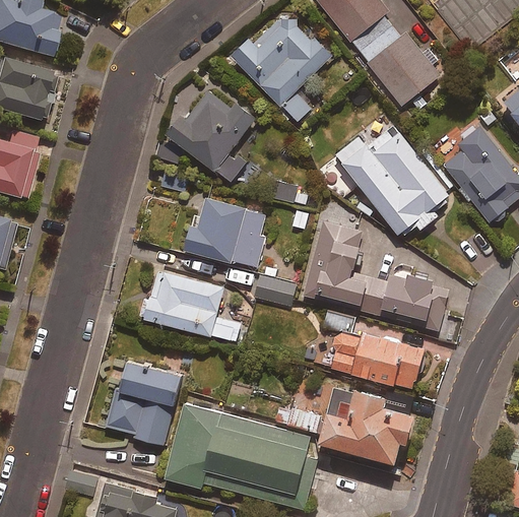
[(39,0),(38,0),(12,0),(12,3),(2,0),(0,0),(0,43),(49,59),(61,17),(36,9),(39,0)]
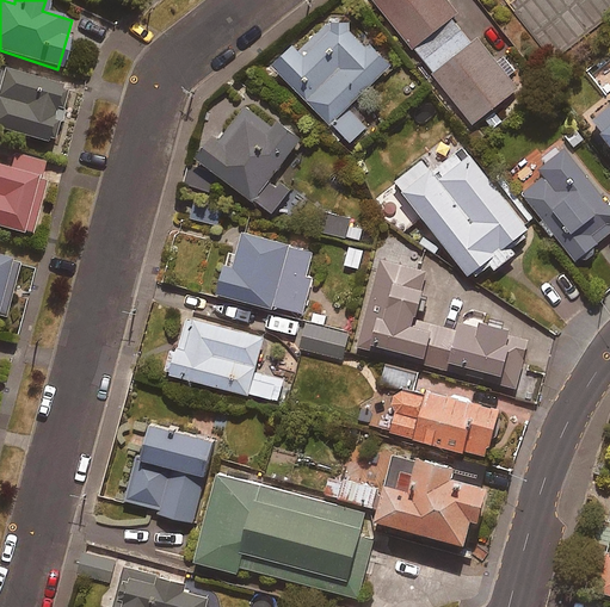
[(473,38),(468,42),(449,19),(454,16),(441,0),(371,0),(474,127),(516,92),(473,38)]
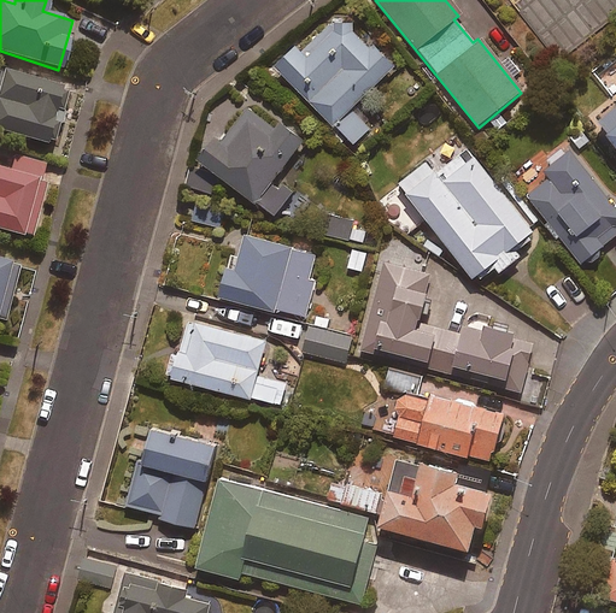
[(394,64),(340,11),(301,51),(293,42),(271,64),(352,143),(370,125),(352,106),(394,64)]
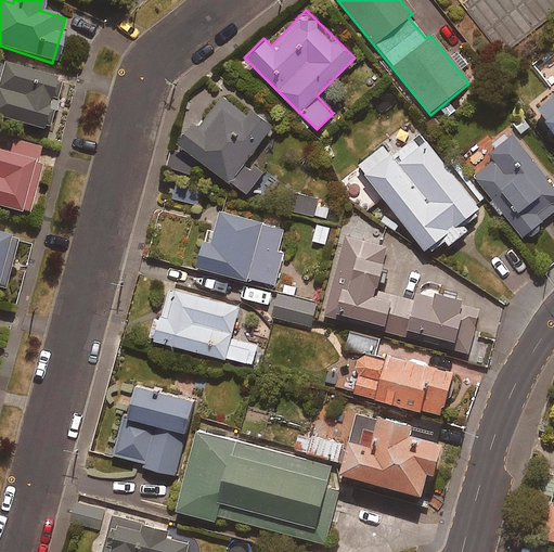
[(61,80),(0,62),(0,117),(46,132),(61,80)]
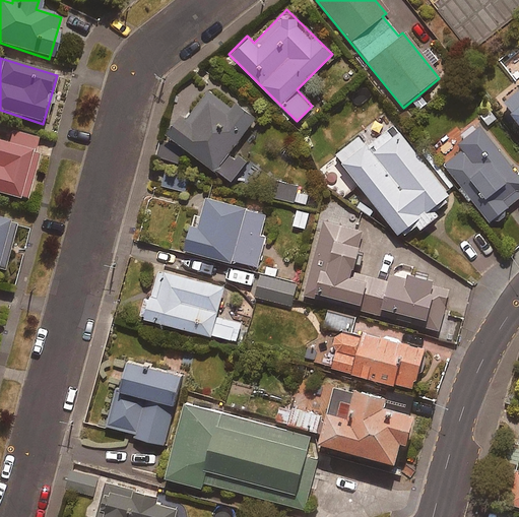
[(255,116),(211,84),(186,119),(179,113),(165,133),(231,182),(245,163),(229,150),(255,116)]
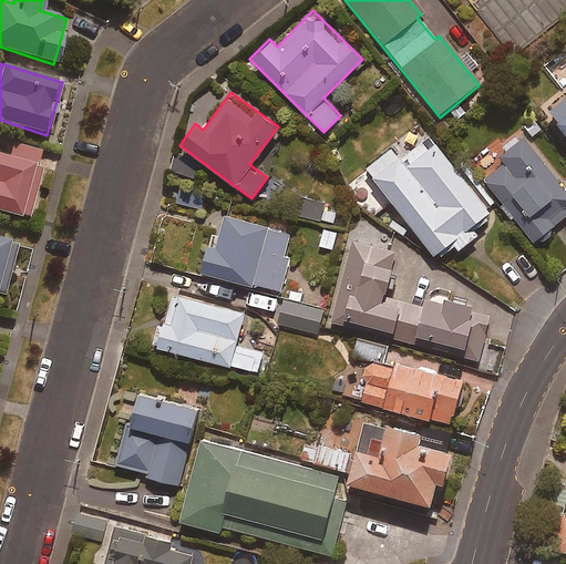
[(565,92),(546,108),(565,132),(565,92)]
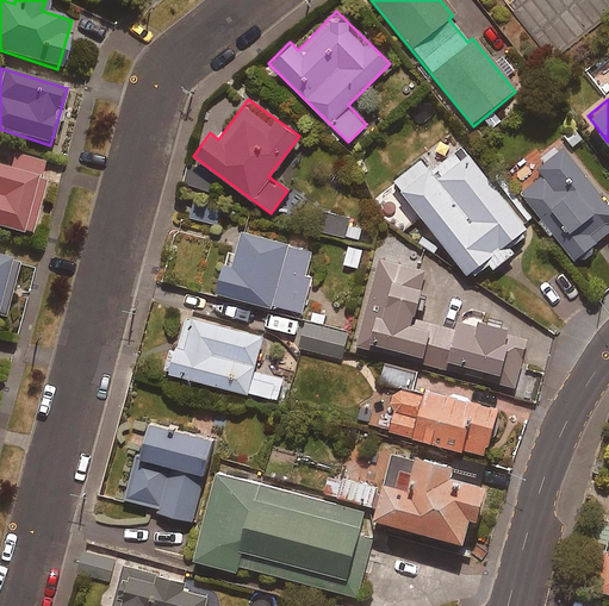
[(437,238),(434,242),(448,261),(453,257),(464,273),(484,257),(491,268),(510,252),(503,243),(533,219),(514,194),(505,201),(454,135),(393,181),(437,238)]
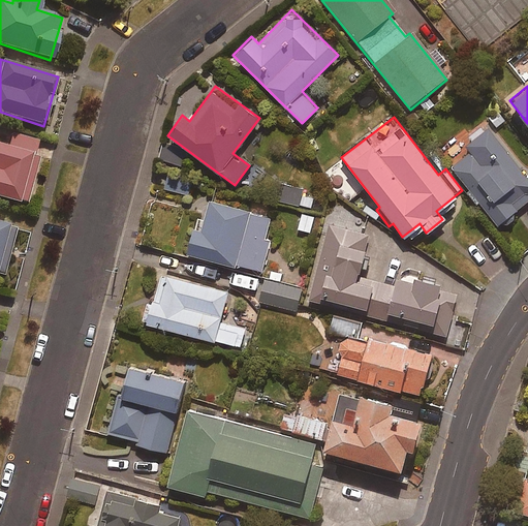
[(527,199),(527,178),(487,126),(465,143),(471,151),(451,167),(496,225),(527,199)]
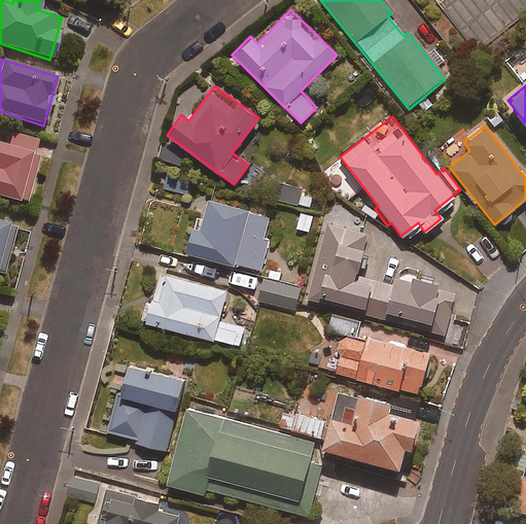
[(0,197),(24,204),(41,143),(10,135),(6,146),(0,144),(0,197)]
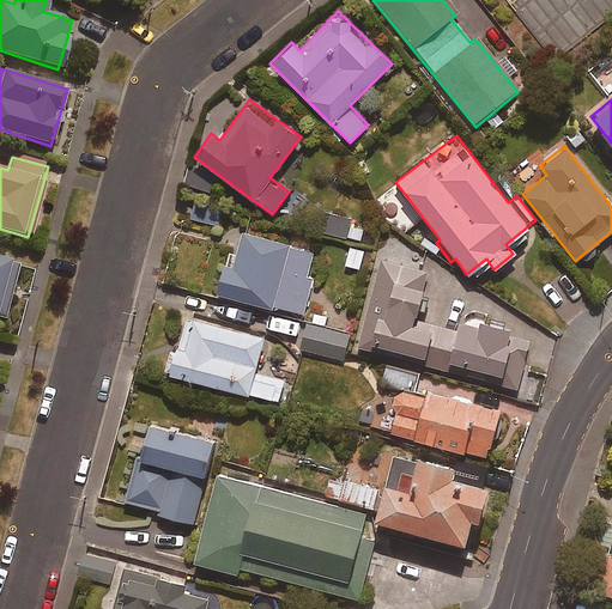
[(352,218),(329,213),(325,235),(359,243),(362,231),(350,229),(352,218)]
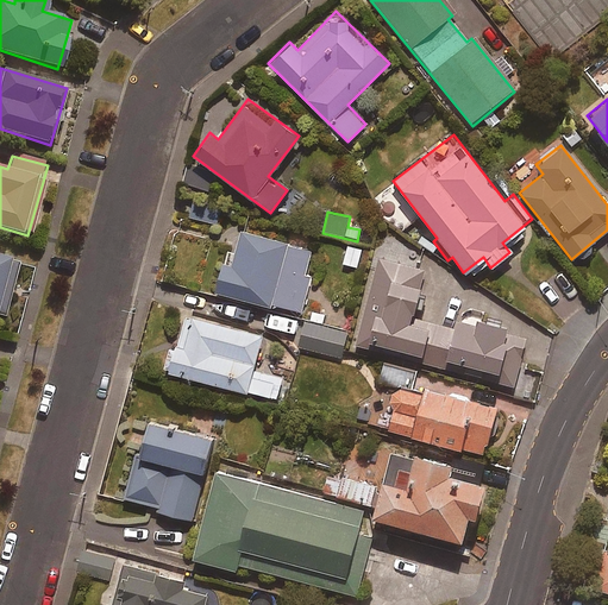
[(311,252),(239,232),(233,254),(225,252),(214,291),(300,315),(309,278),(304,276),(311,252)]
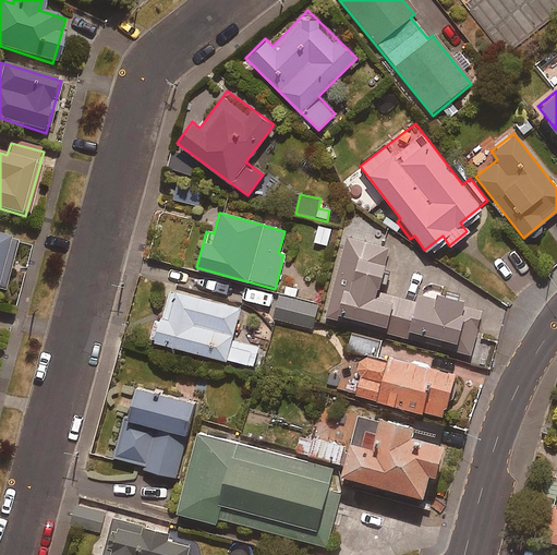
[(0,291),(1,292),(16,240),(0,234),(0,291)]
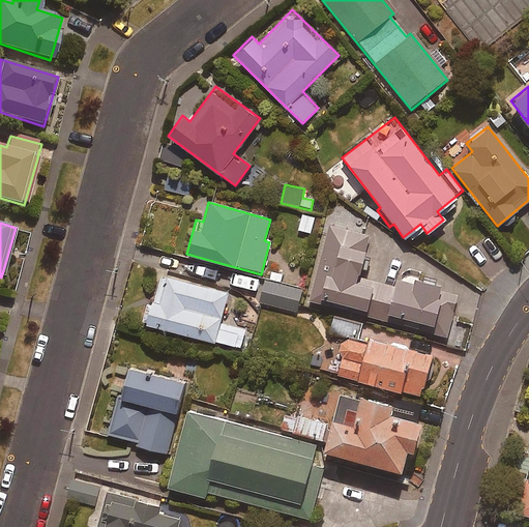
[(368,236),(328,225),(307,300),(322,304),(324,296),(365,308),(372,284),(356,280),(368,236)]
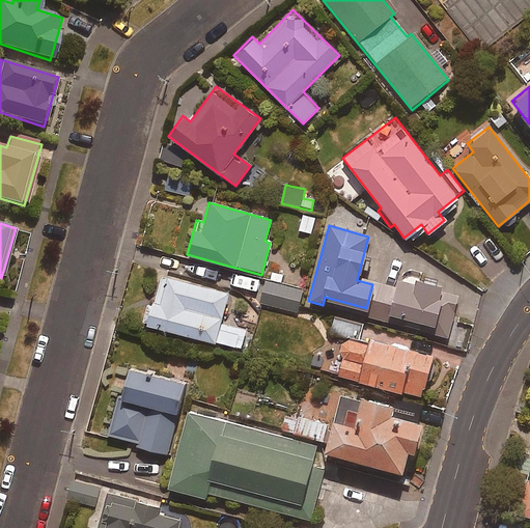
[(441,285),(385,269),(370,316),(446,339),(455,306),(437,301),(441,285)]
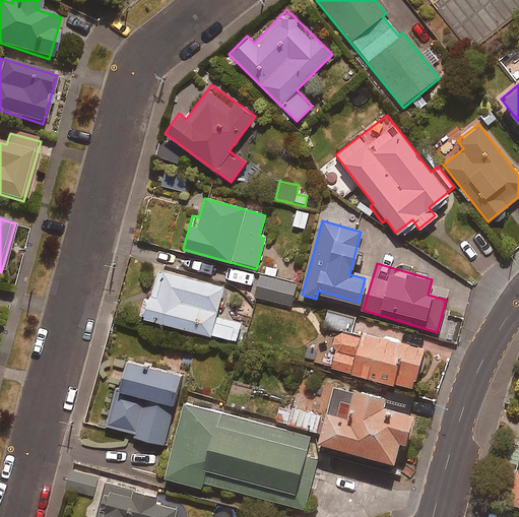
[(222,287),(157,270),(150,298),(145,297),(140,317),(236,342),(240,326),(214,319),(222,287)]
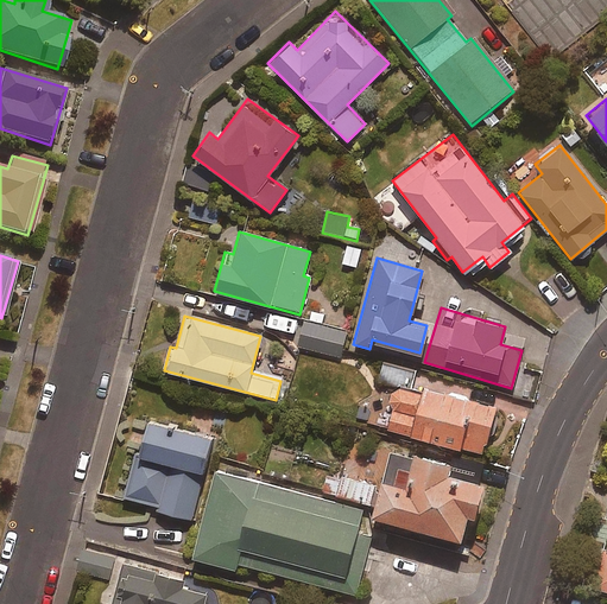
[(346,335),(304,322),(297,348),(339,360),(346,335)]
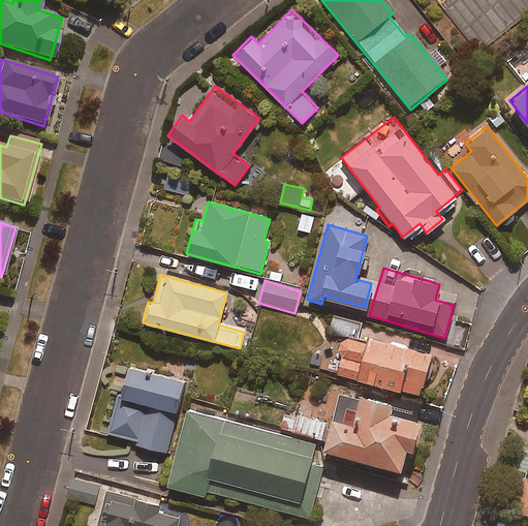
[(418,395),(431,348),(368,332),(365,343),(356,341),(362,322),(331,315),(325,334),(341,338),(337,353),(314,347),(309,367),(418,395)]
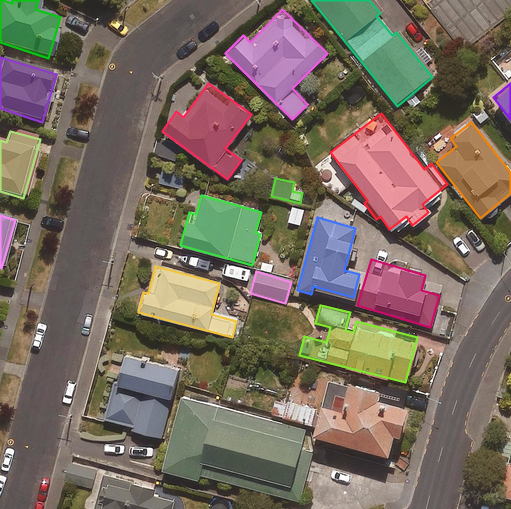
[(179,370),(124,355),(106,420),(132,427),(131,431),(160,439),(179,370)]
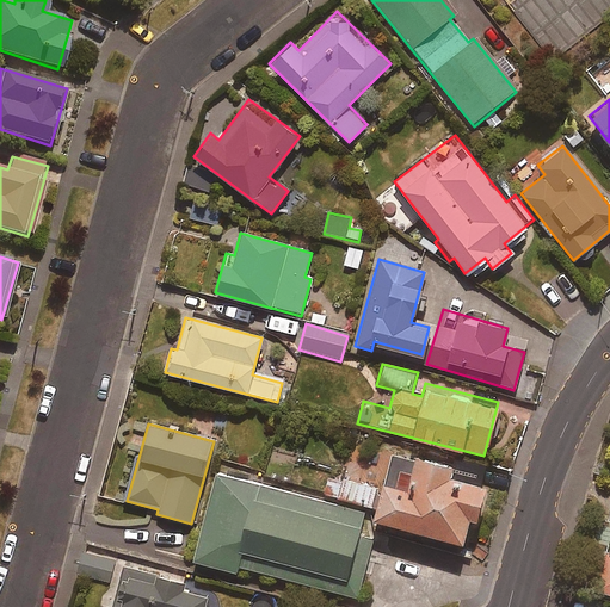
[(414,458),(393,452),(374,515),(460,540),(467,516),(474,518),(487,471),(417,451),(414,458)]
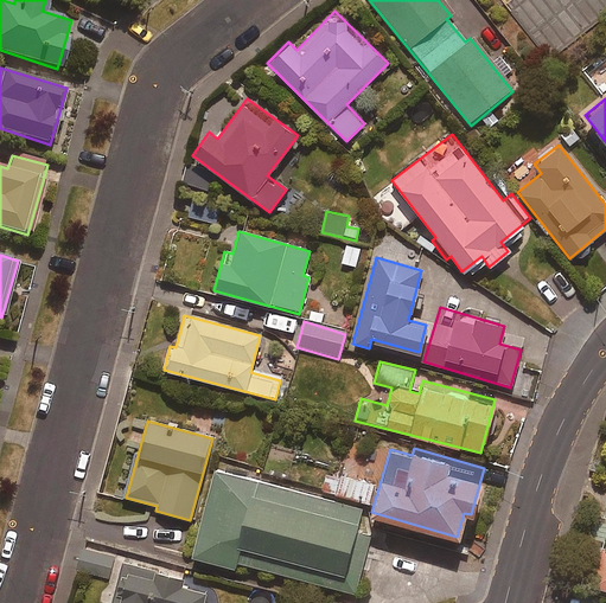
[(381,525),(234,485),(210,568),(237,575),(243,556),(363,588),(381,525)]
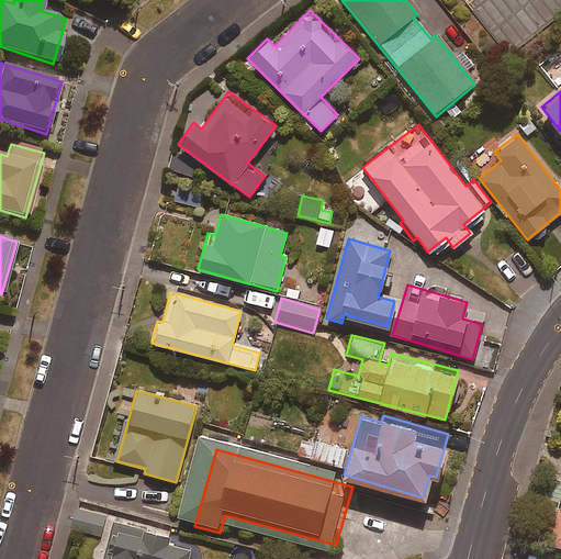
[(105,518),(76,510),(69,529),(100,538),(105,518)]
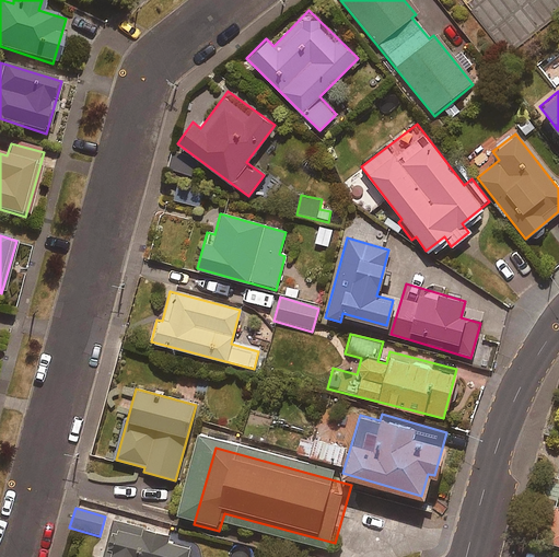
[(548,544),(558,546),(558,509),(557,509),(548,544)]
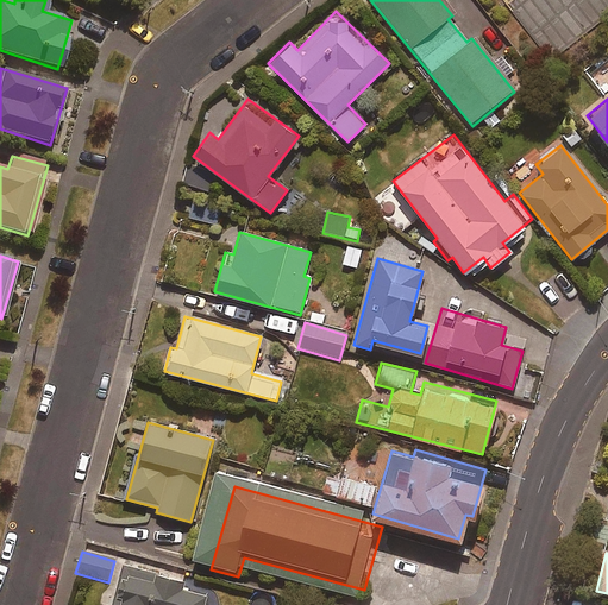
[(219,604),(221,600),(196,593),(198,588),(140,572),(131,604),(219,604)]
